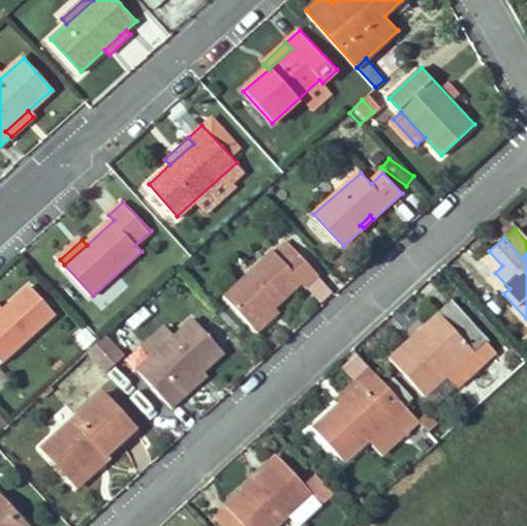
[(306,287),(320,275),(301,253),(289,265),(275,250),(225,296),(254,327),(276,307),(303,283),(306,287)]
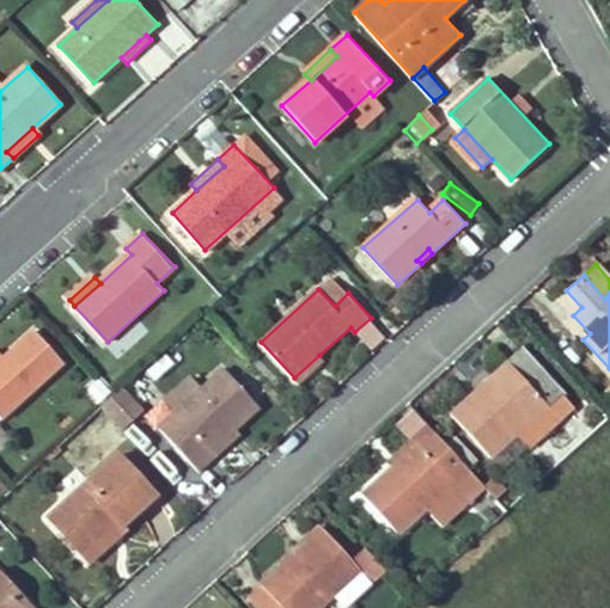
[(581,307),(566,290),(559,299),(573,315),(581,307)]
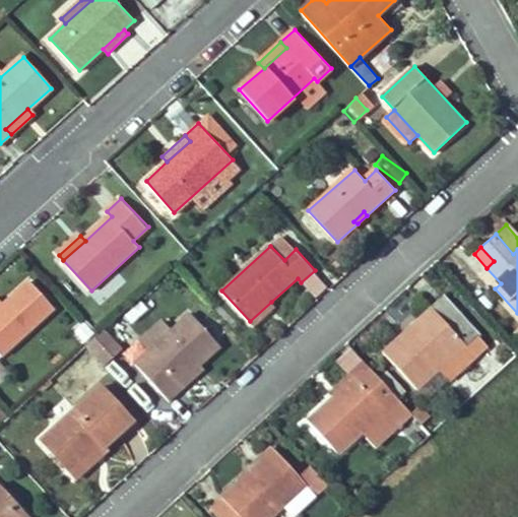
[(501,283),(487,268),(481,272),(495,288),(501,283)]
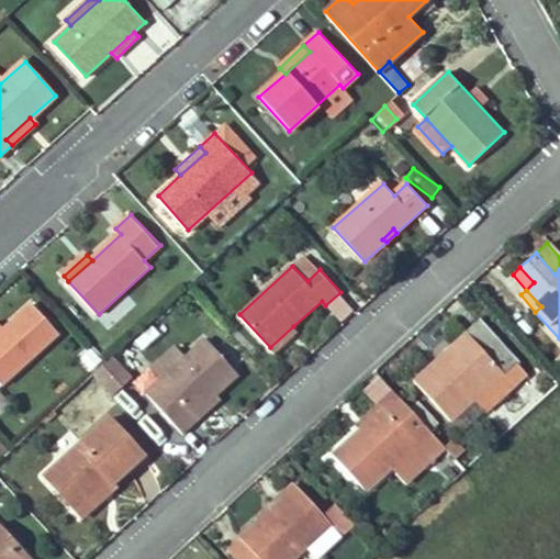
[(0,380),(4,386),(59,336),(32,305),(4,331),(0,333),(0,380)]
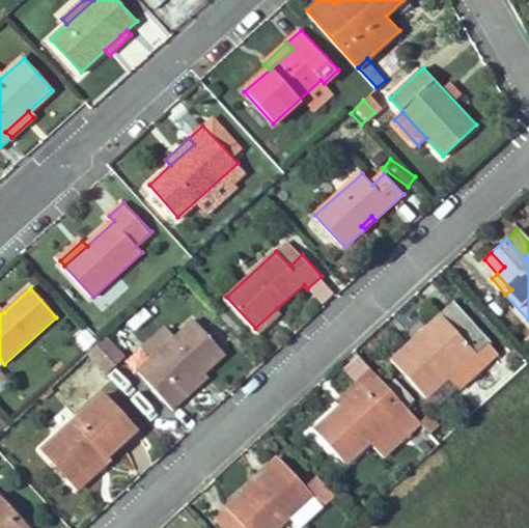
[(259,333),(282,313),(277,308),(255,328),(259,333)]
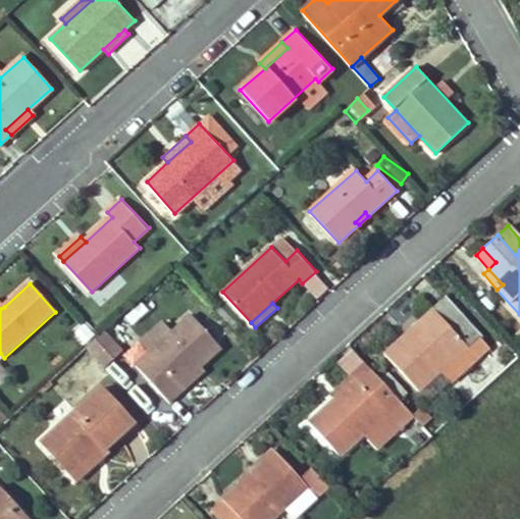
[(467,346),(468,345),(434,308),(422,319),(426,322),(408,340),(404,335),(385,352),(420,390),(442,369),(467,346)]
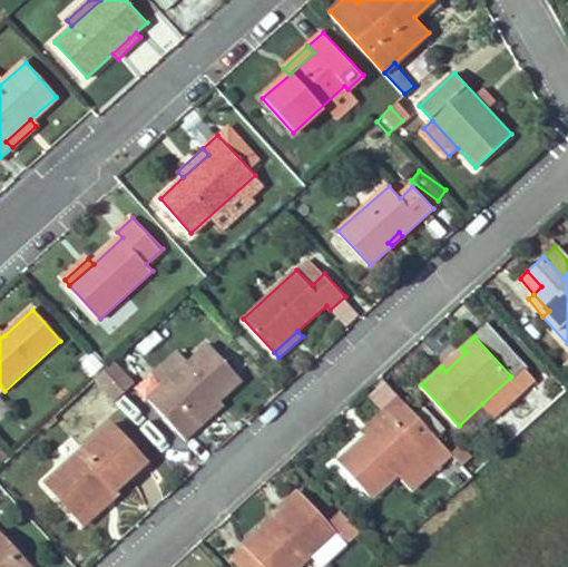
[(217,402),(242,380),(209,344),(189,362),(166,383),(149,399),(187,440),(199,429),(193,423),(217,402)]
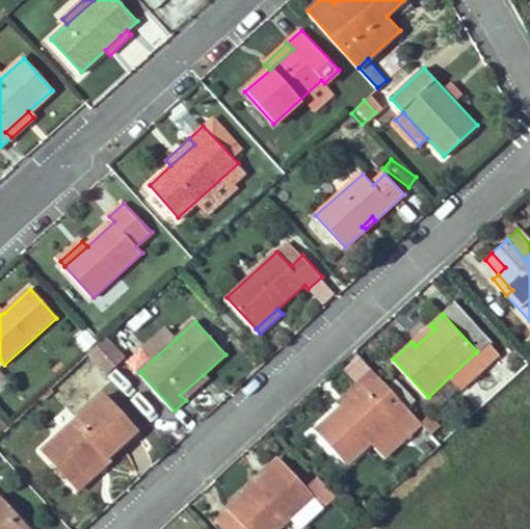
[(416,346),(434,328),(430,325),(412,342),(416,346)]
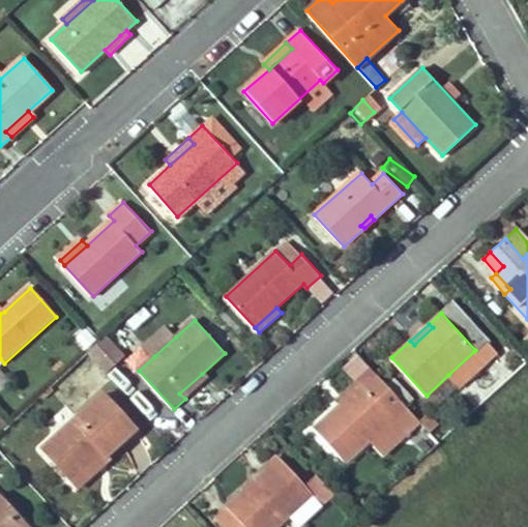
[(176,337),(166,325),(143,344),(154,356),(176,337)]
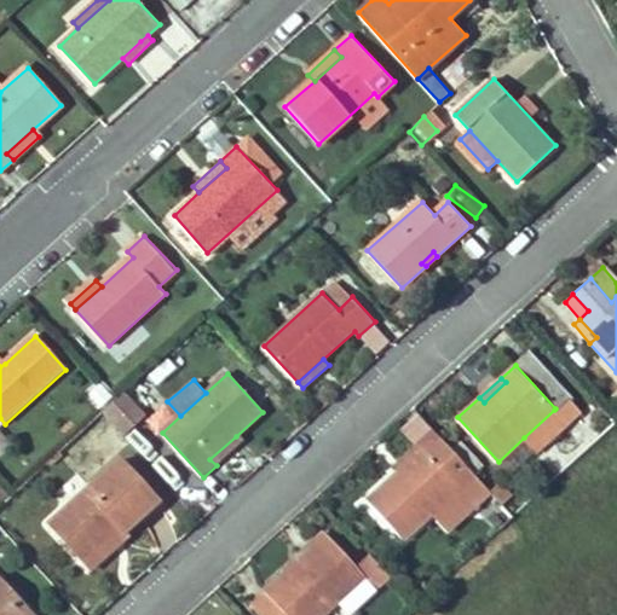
[(145,415),(125,392),(119,396),(103,412),(124,435),(145,415)]
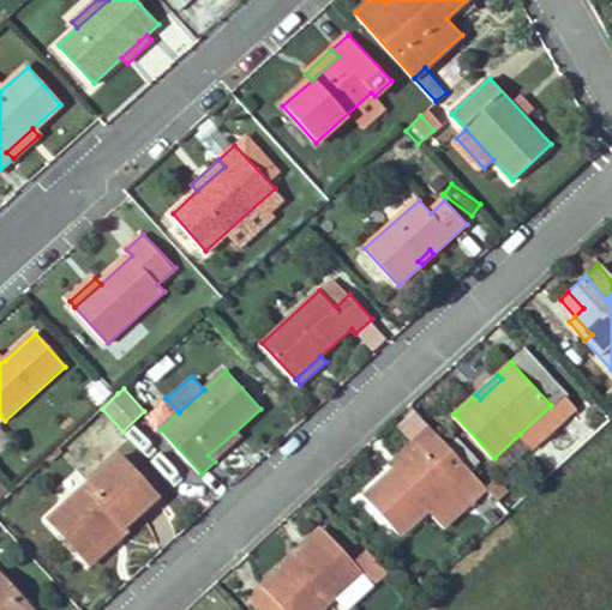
[(564,421),(580,406),(567,393),(552,408),(564,421)]
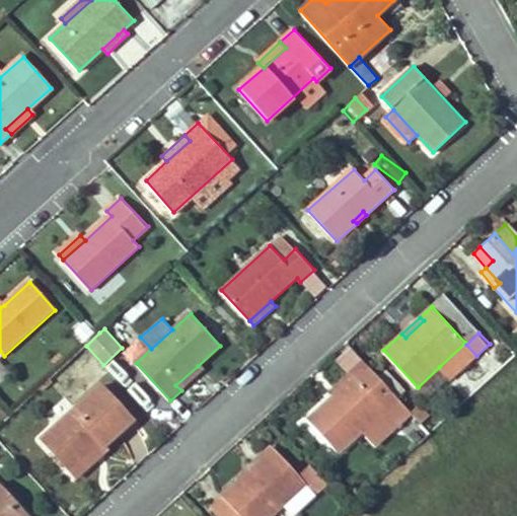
[(476,356),(466,345),(464,344),(439,367),(451,380),(476,356)]
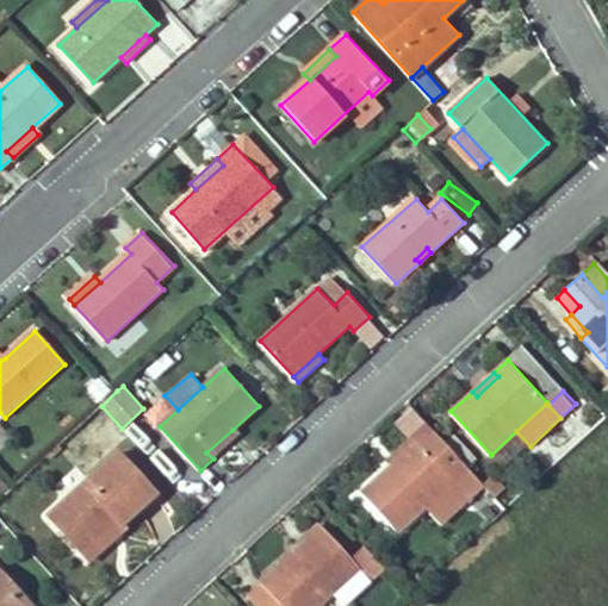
[(398,532),(470,468),(433,429),(363,492),(398,532)]
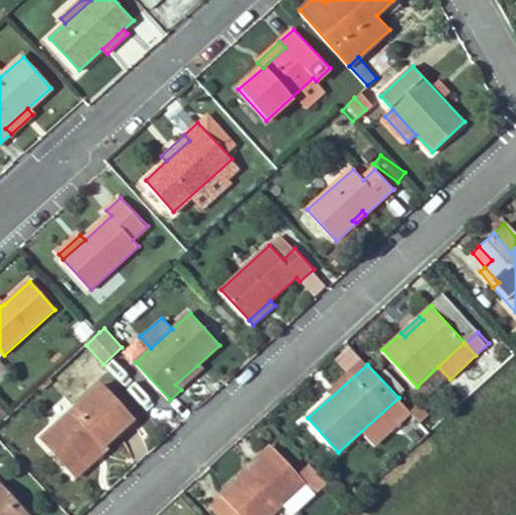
[(181,390),(202,370),(197,365),(175,384),(181,390)]
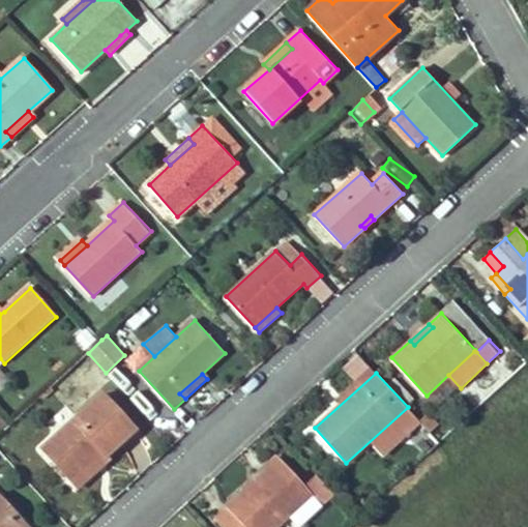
[(107,457),(136,429),(104,393),(44,448),(71,479),(103,451),(107,457)]
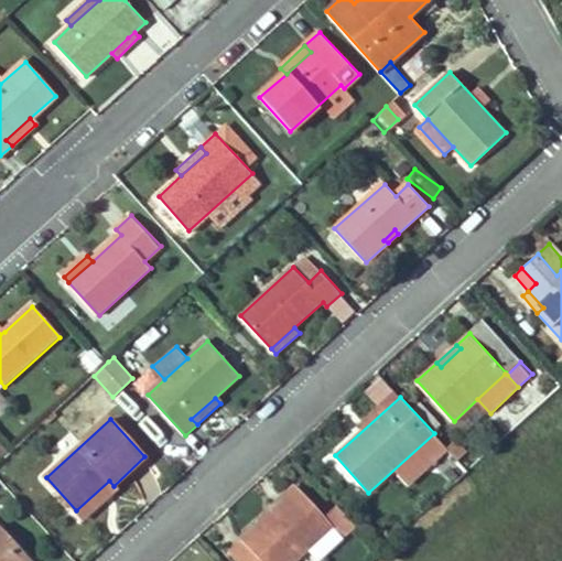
[(83,519),(117,488),(114,486),(109,481),(76,510),(83,519)]
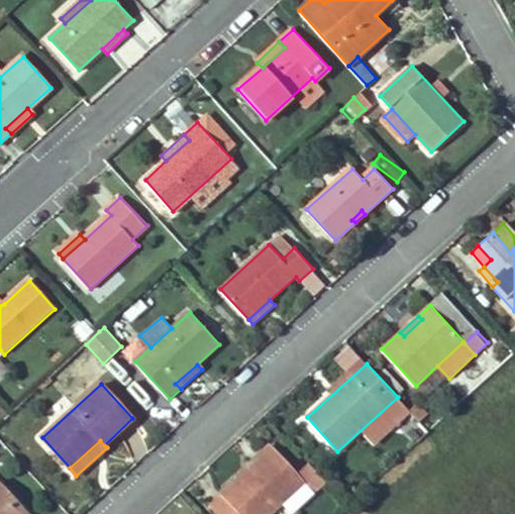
[(237,513),(268,513),(304,482),(307,486),(320,474),(308,461),(296,473),(274,448),(222,496),(237,513)]
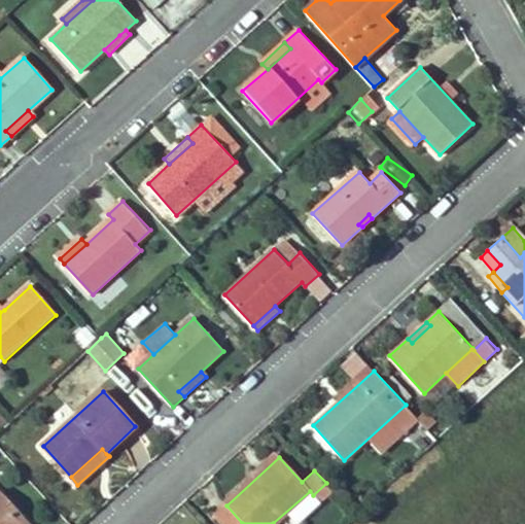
[(320,502),(333,490),(326,483),(313,495),(320,502)]
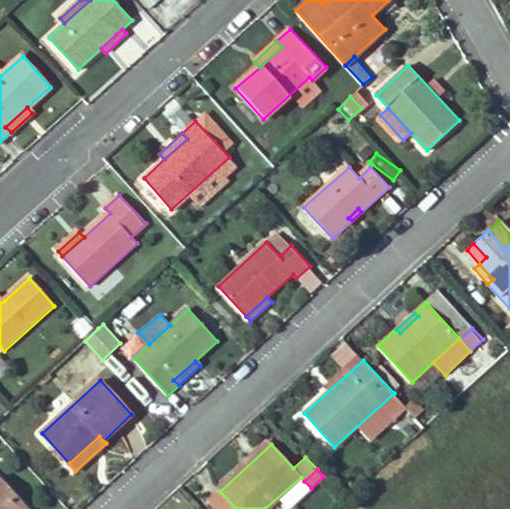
[(0,508),(22,508),(12,498),(17,493),(0,475),(0,508)]
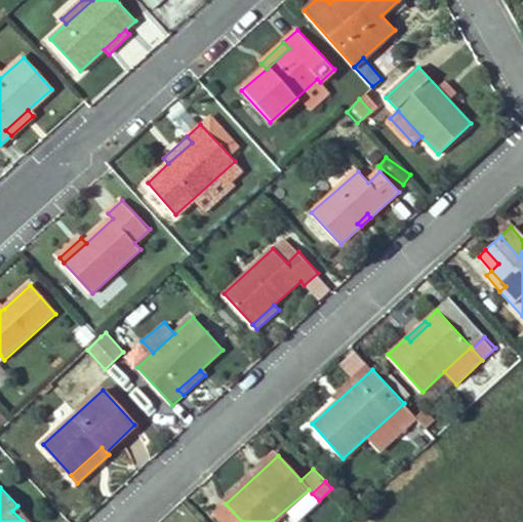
[(241,521),(226,504),(213,515),(219,521),(241,521)]
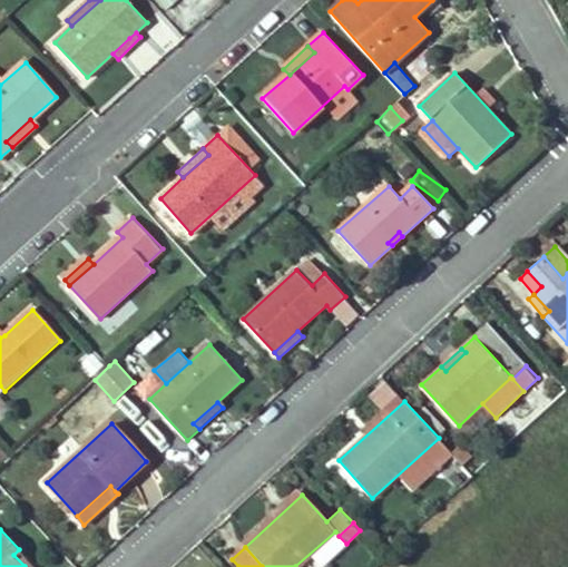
[(31,566),(33,565),(19,549),(13,555),(25,566),(31,566)]
